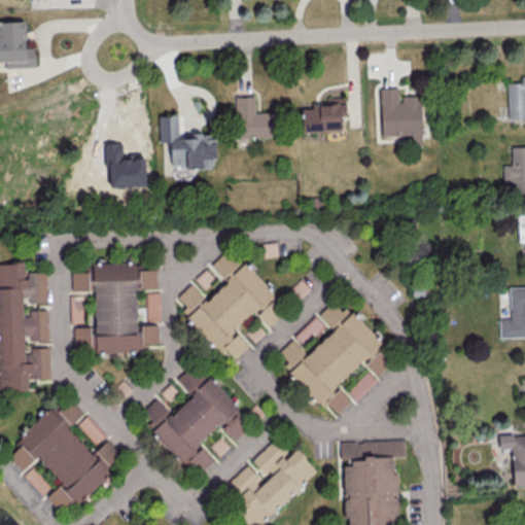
[(37,69),(36,48),(27,49),(27,23),(0,23),(0,63),(7,63),(7,69),(37,69)]
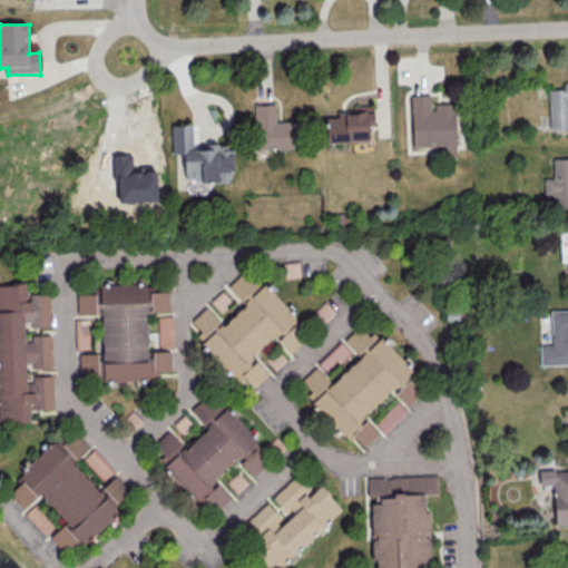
[(567,82),(565,84),(565,91),(550,91),(550,130),(567,129),(567,82)]
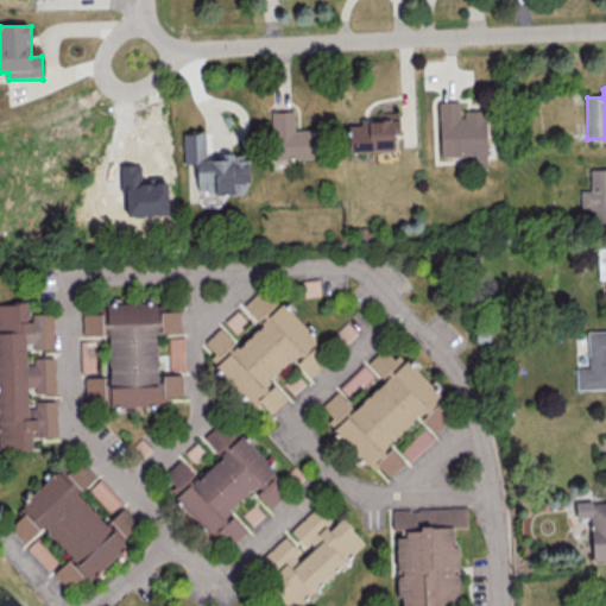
[(441,159),(475,158),(475,171),(490,171),(490,112),(462,112),(462,103),(441,103),(441,159)]
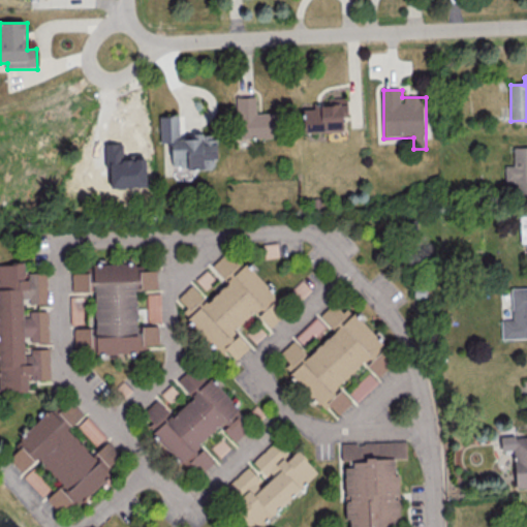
[(238,140),(278,140),(277,115),(257,115),(257,97),(237,98),(238,140)]
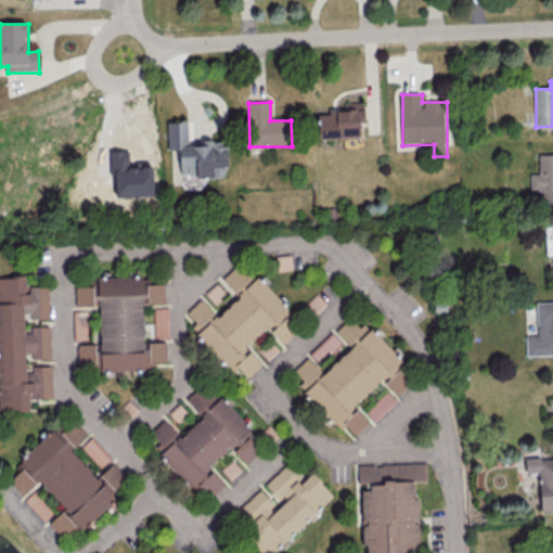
[(364,104),(345,105),(345,113),(320,114),(320,140),(361,139),(361,124),(365,124),(364,104)]
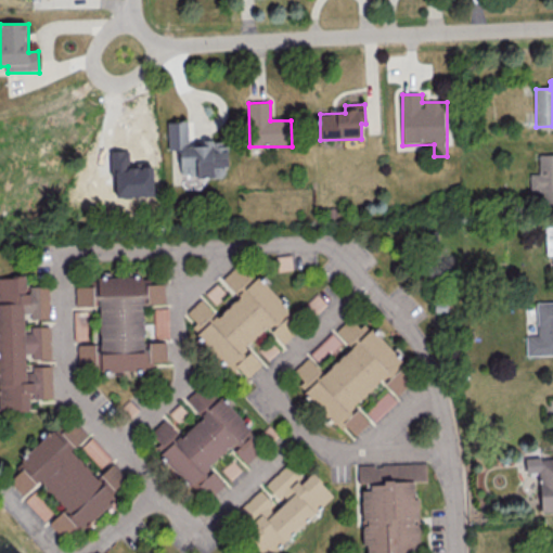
[(169,124),(170,151),(181,151),(182,179),(214,177),(214,168),(229,168),(228,146),(189,148),(188,123),(169,124)]
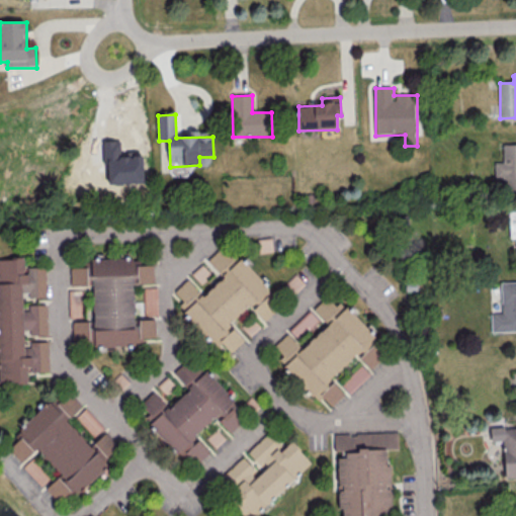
[(144,157),(121,157),(121,142),(106,143),(107,185),(145,185),(144,157)]
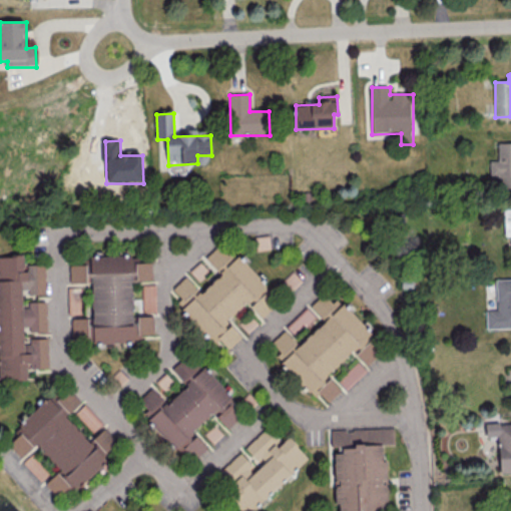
[(510,143),(499,144),(499,161),(491,162),(491,177),(500,177),(501,193),(510,192),(510,143)]
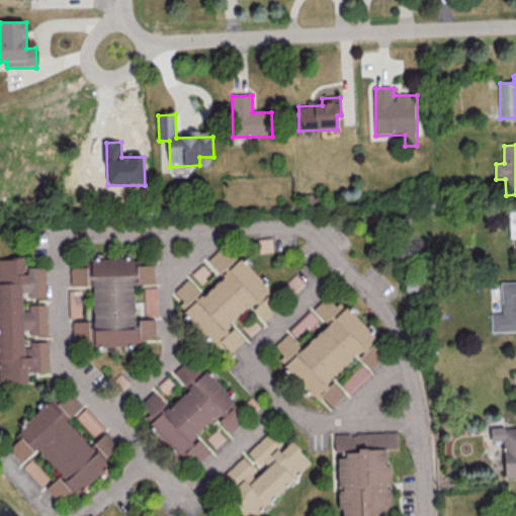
[(231,326),(249,306),(266,322),(278,309),(270,301),(276,294),(225,245),(208,262),(224,277),(205,297),(187,280),(175,293),(185,303),(178,310),(220,347),(223,344),(233,354),(246,340),(231,326)]
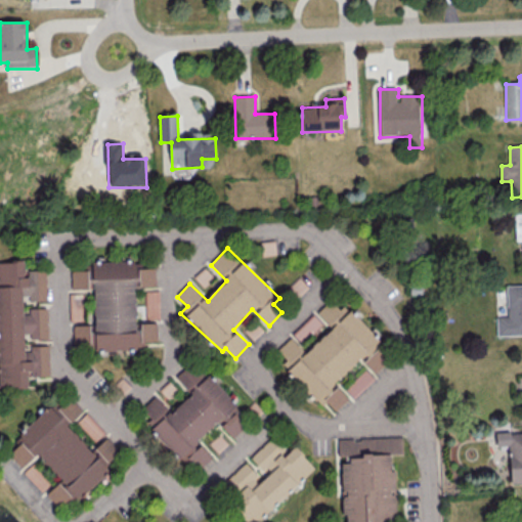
[(0,263),(0,389),(30,388),(30,378),(51,378),(50,347),(32,347),(32,352),(26,352),(25,339),(49,339),(49,309),(30,310),(30,314),(25,314),(24,303),(48,302),(47,271),(27,272),(27,263),(0,263)]
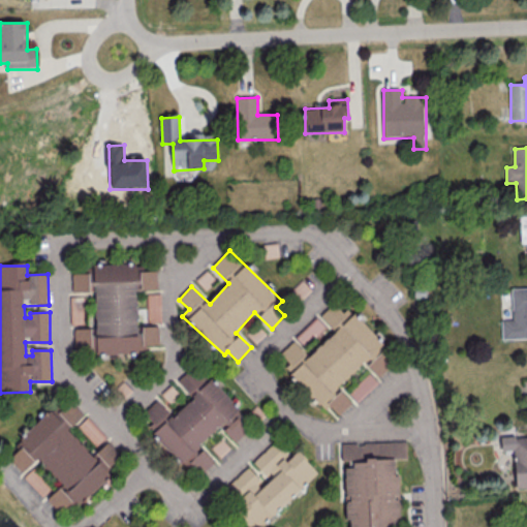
[(96,293),(96,330),(75,330),(76,354),(147,353),(147,347),(160,347),(159,328),(137,328),(137,291),(158,290),(158,272),(142,272),(142,268),(73,269),(73,293),(96,293)]
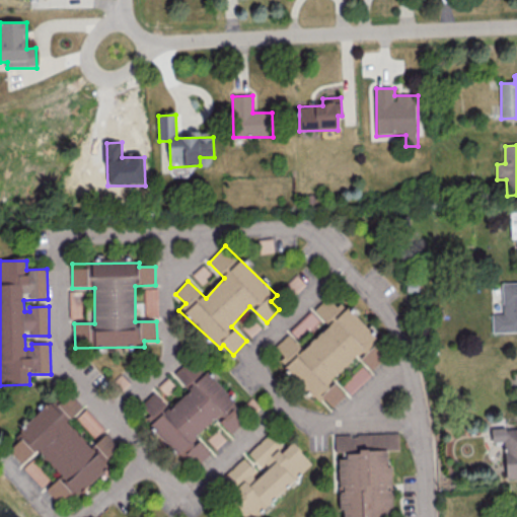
[(193,276),(208,293),(221,282),(206,265),(193,276)]
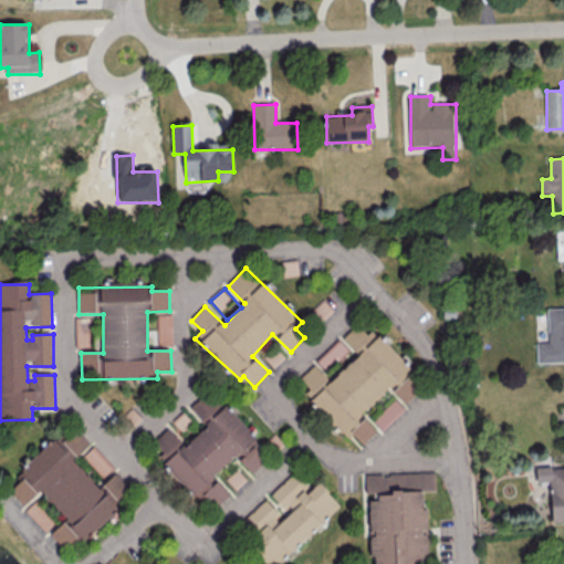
[(563,309),(549,310),(550,344),(538,344),(539,364),(563,363),(563,309)]
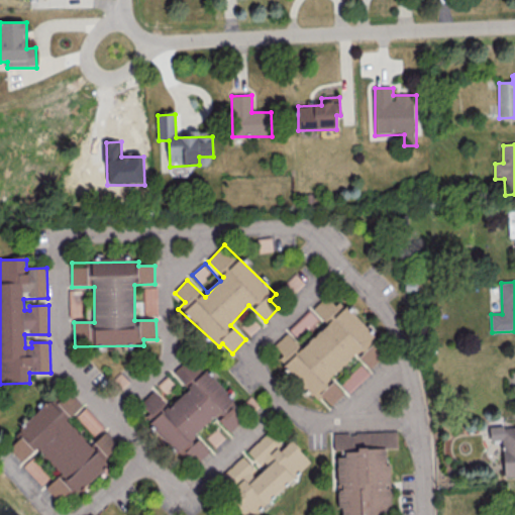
[(158,289),(145,288),(145,315),(158,316),(158,289)]
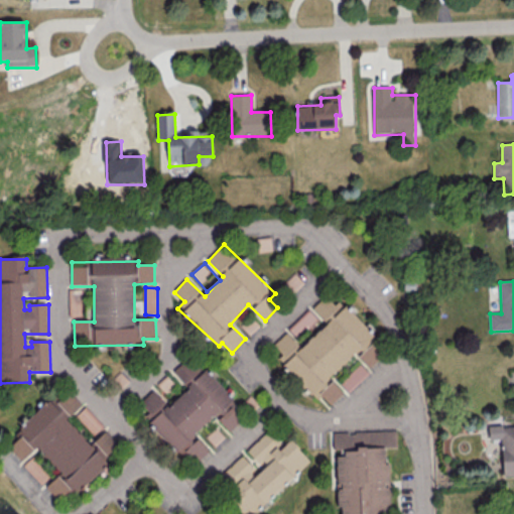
[(373,339),(331,292),(313,308),(329,325),(301,349),(287,334),(274,346),(283,356),(279,360),(327,410),(345,394),(330,378),(373,339)]
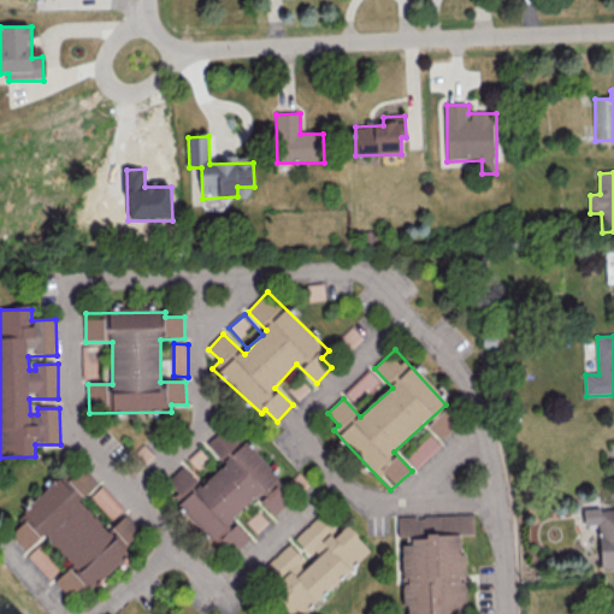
[(442,441),(459,424),(446,411),(429,426),(442,441)]
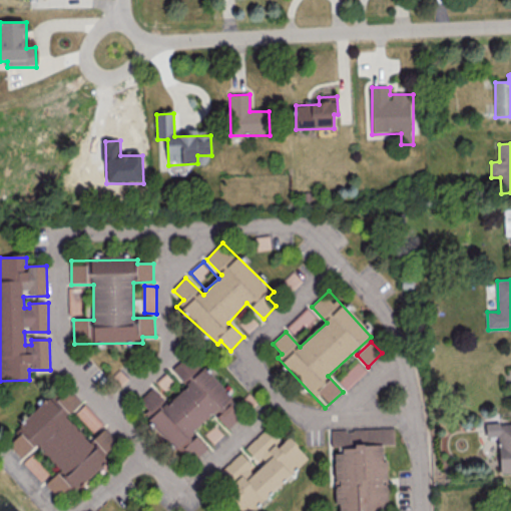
[(195,463),(209,446),(194,435),(211,414),(231,430),(248,409),(184,358),(172,372),(187,385),(170,405),(151,389),(139,404),(155,416),(147,425),(195,463)]
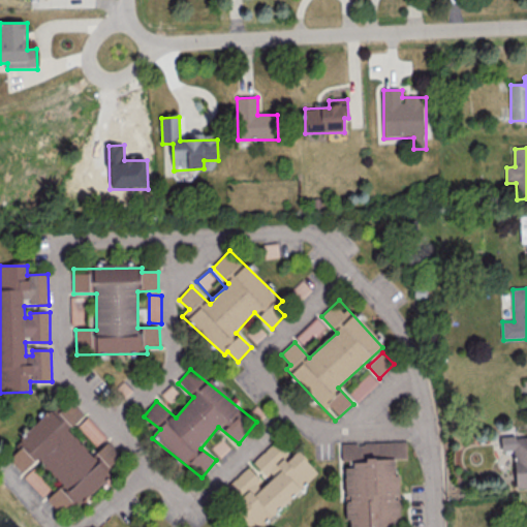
[(378,383),(370,374),(349,394),(358,403),(378,383)]
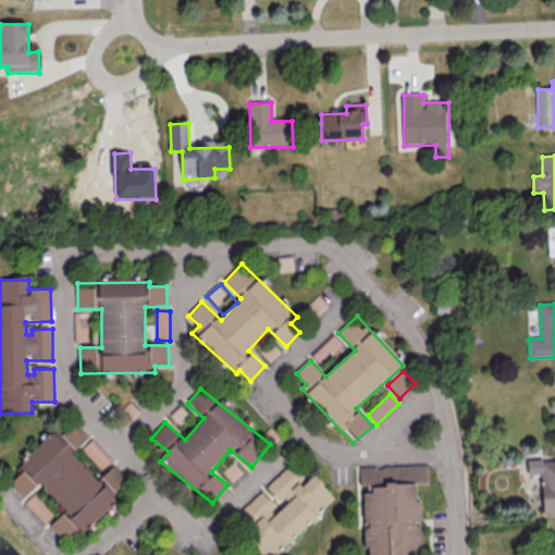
[(84,533),(118,502),(116,495),(127,485),(125,477),(115,466),(99,481),(72,453),(88,439),(77,427),(56,431),(22,464),(27,469),(11,484),(25,500),(38,486),(42,485),(66,512),(50,527),(61,539),(84,533)]
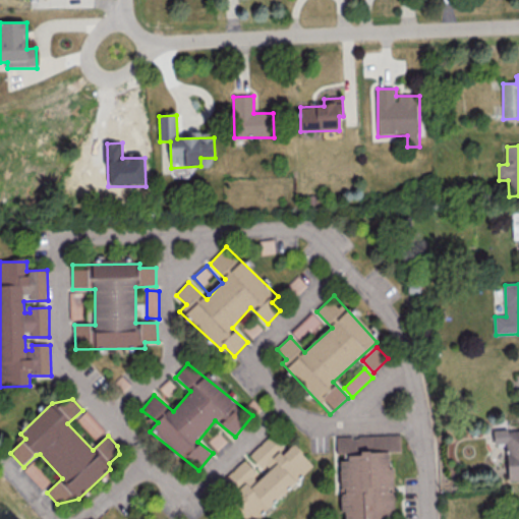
[(77,420),(96,441),(106,431),(88,412),(77,420)]
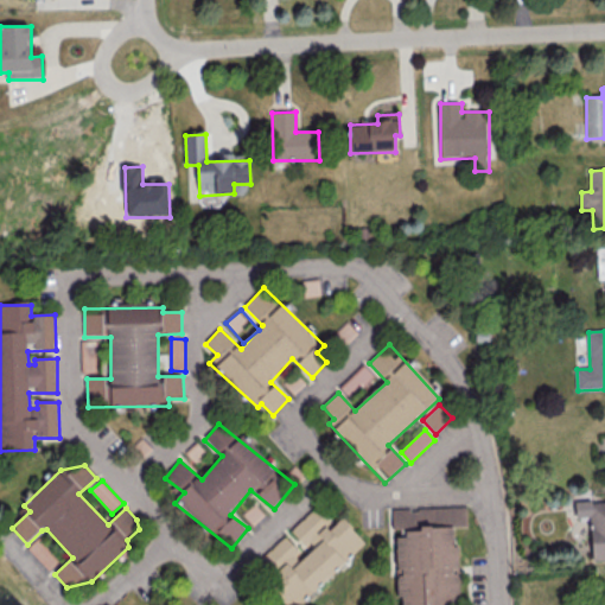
[(593,561),(604,560),(604,502),(577,503),(577,518),(591,518),(593,561)]
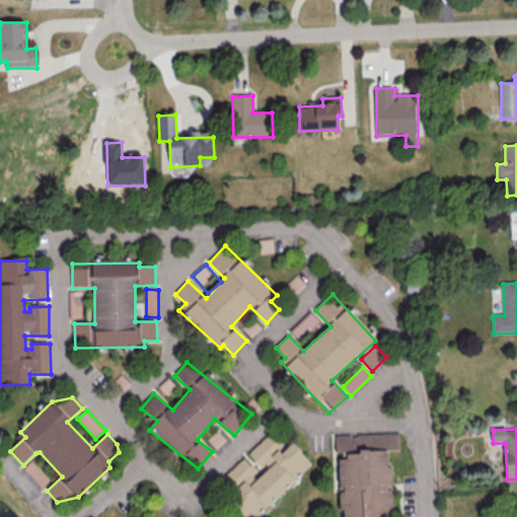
[(253,516),(313,465),(293,442),(285,449),(272,434),(246,456),(247,457),(218,483),(248,516),(253,516)]
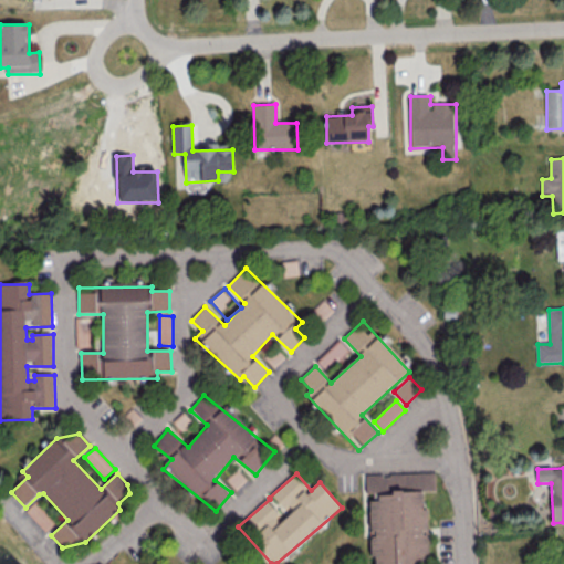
[(427,563),(426,493),(437,492),(436,474),(366,476),(366,494),(371,494),(372,557),(375,557),(375,563),(427,563)]
